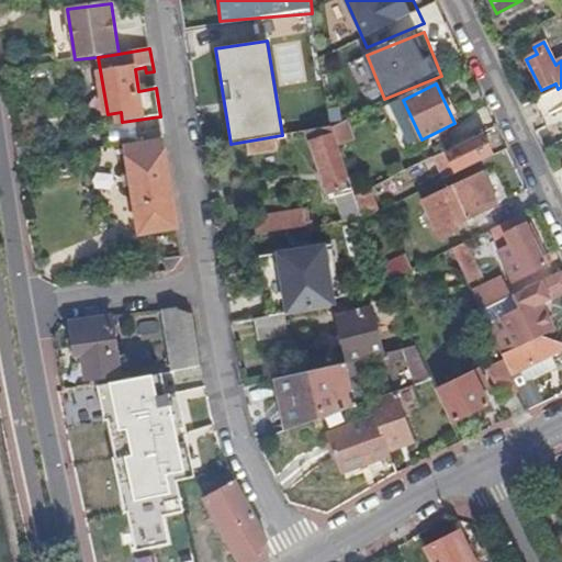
[(543,108),(561,104),(561,88),(540,92),(543,108)]
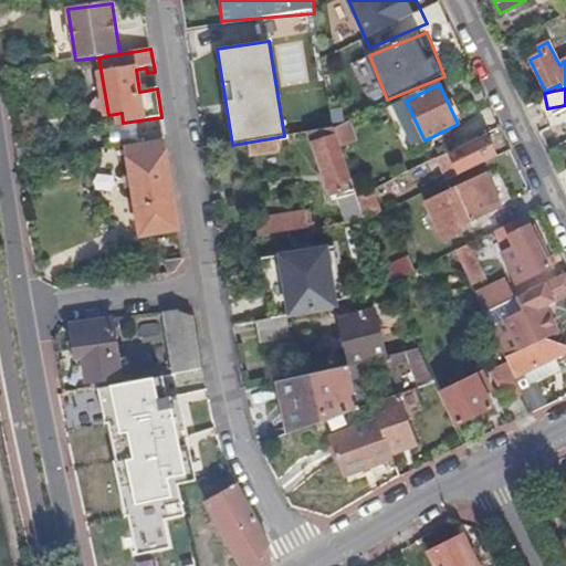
[(354,189),(335,128),(314,132),(311,133),(332,197),(338,195),(354,189)]
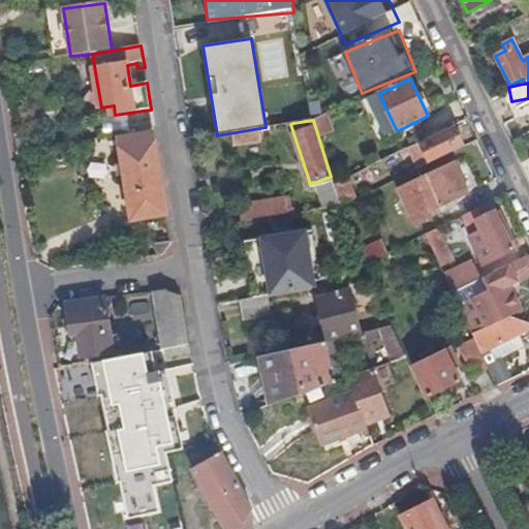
[(421,169),(465,148),(455,127),(411,148),(421,169)]
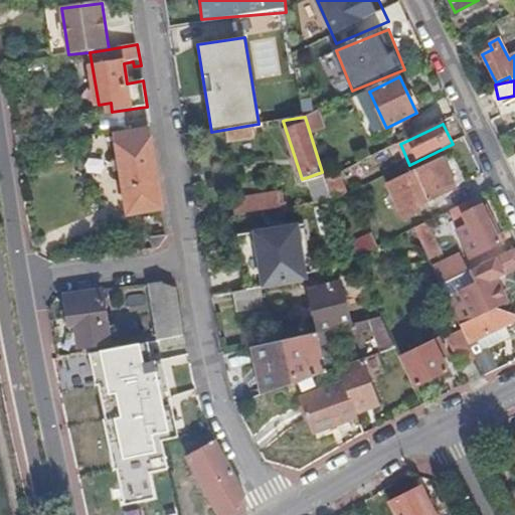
[(254,138),(253,126),(226,130),(228,143),(254,138)]
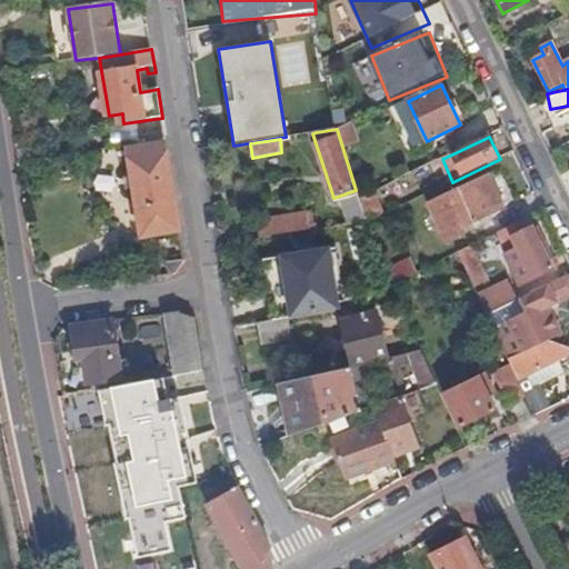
[(166,250),(170,277),(177,275),(185,263),(166,142),(128,148),(146,252),(166,250)]
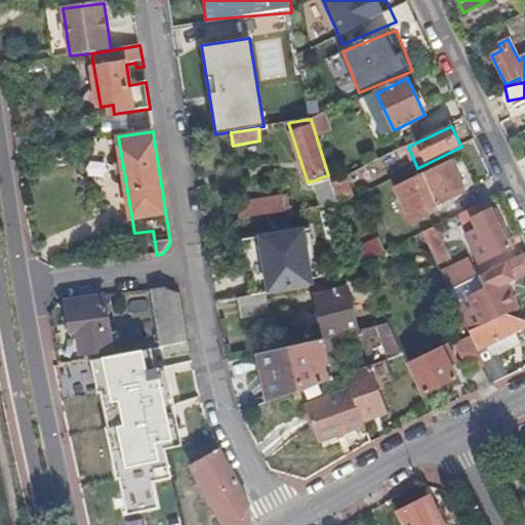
[(432,213),(430,209),(467,192),(452,161),(395,189),(412,224),(432,213)]
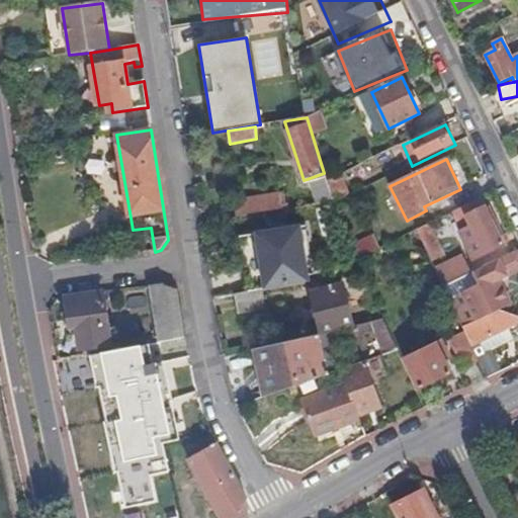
[(328,181),(334,200),(350,193),(344,180),(349,177),(350,181),(367,172),(363,164),(328,181)]
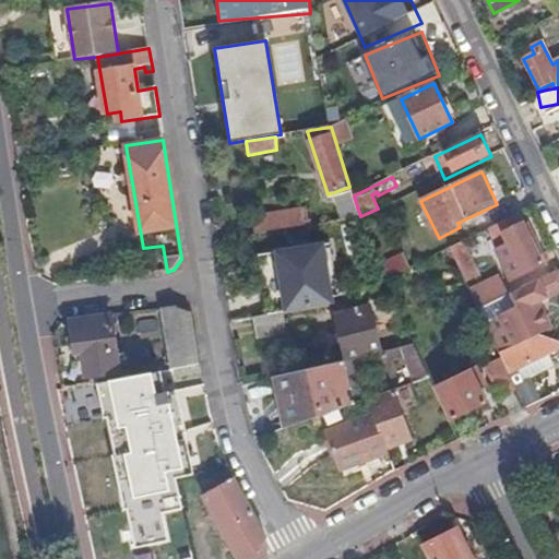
[(346,222),(361,219),(360,216),(354,195),(349,187),(334,192),(346,222)]
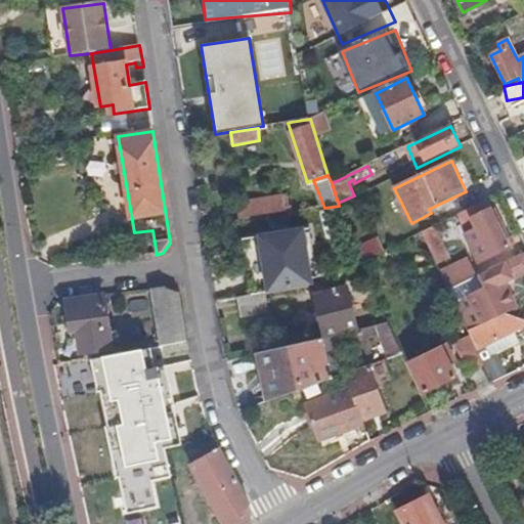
[(286,214),(286,208),(284,197),(237,204),(239,221),(286,214)]
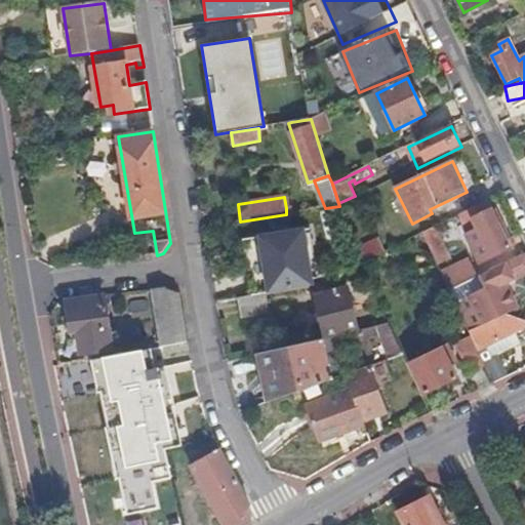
[(511,248),(488,201),(460,214),(470,236),(467,237),(479,264),(511,248)]
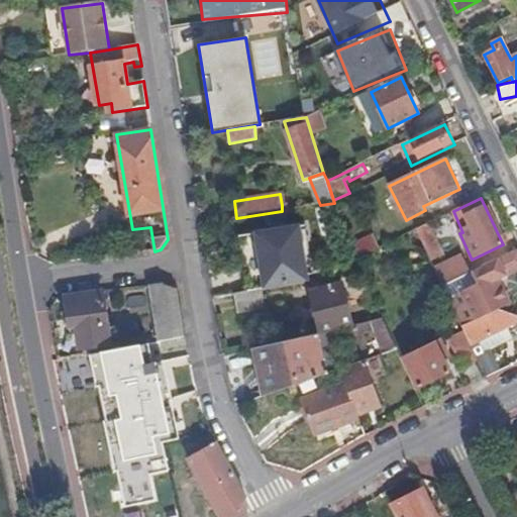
[(442,256),(427,223),(416,229),(431,262),(442,256)]
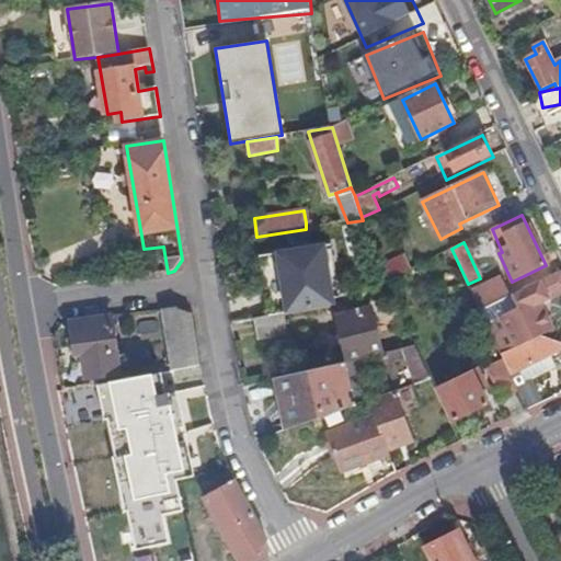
[(333,247),(327,248),(335,301),(342,300),(333,247)]
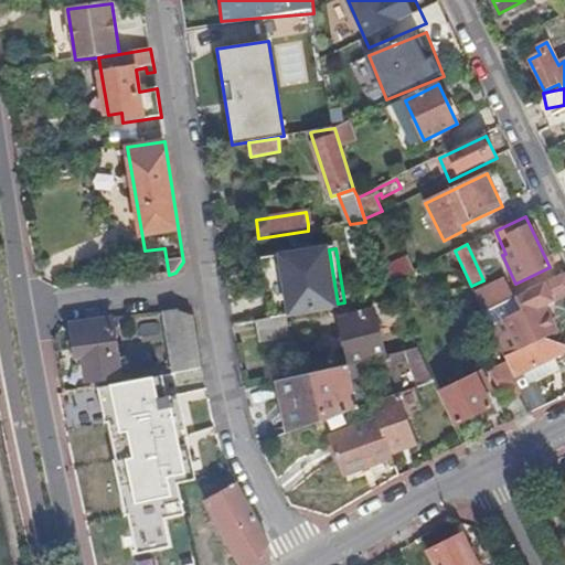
[(263,259),(273,321),(288,319),(339,310),(338,304),(329,249),(263,259)]
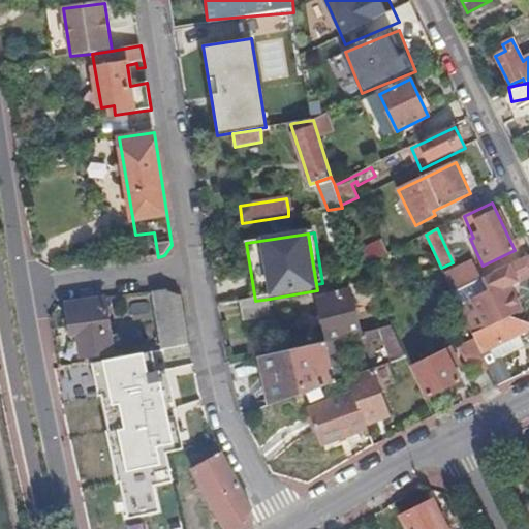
[(367,263),(390,252),(382,240),(360,251),(367,263)]
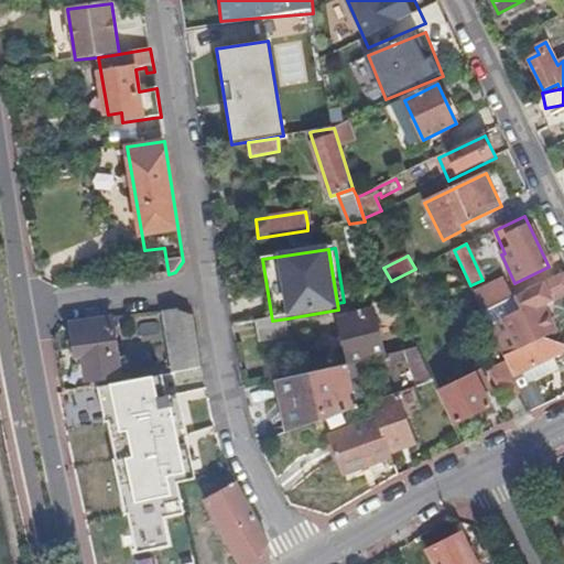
[(518,349),(543,337),(555,332),(543,305),(563,294),(563,271),(516,295),(521,310),(503,318),(518,349)]
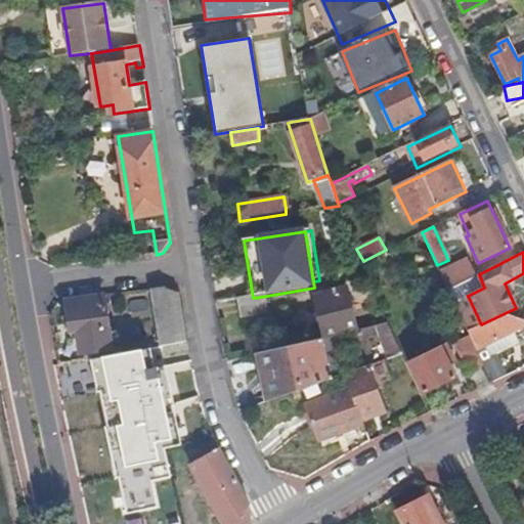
[(448,290),(474,277),(468,263),(442,276),(448,290)]
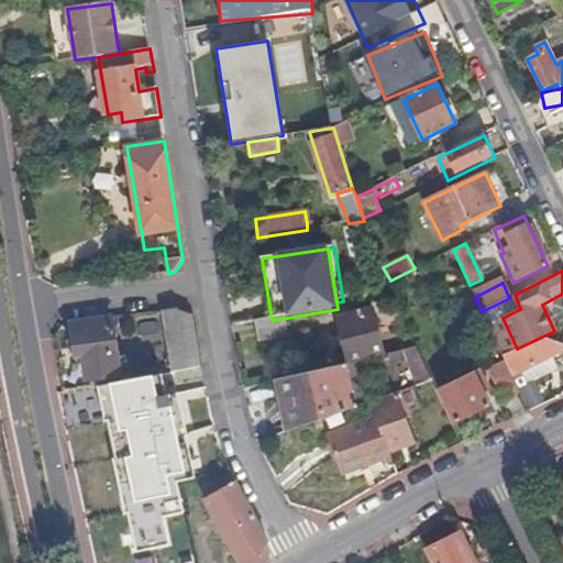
[(173,372),(202,367),(199,357),(194,316),(177,309),(164,311),(173,372)]
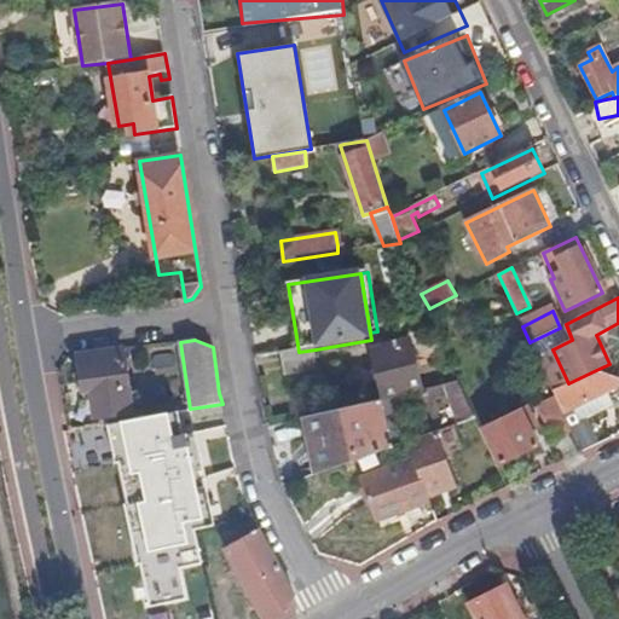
[(383,399),(422,391),(411,341),(372,350),(383,399)]
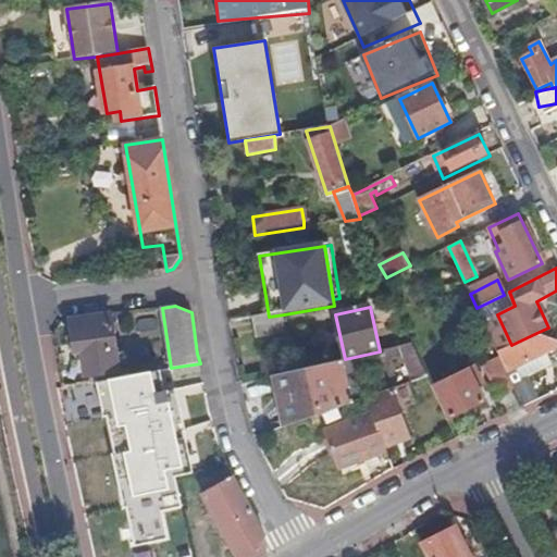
[(287,335),(284,314),(269,317),(254,319),(257,339),(287,335)]
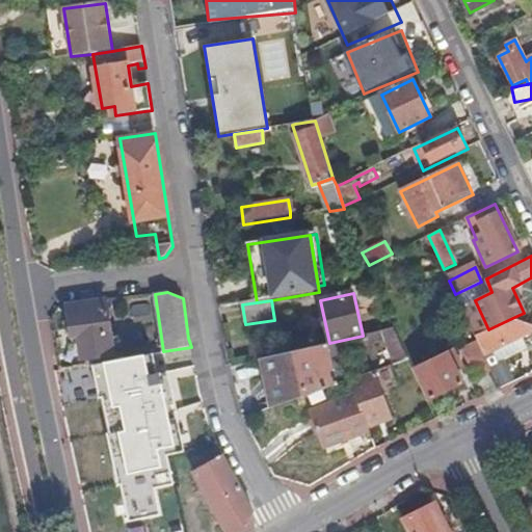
[(106,301),(68,307),(72,339),(78,338),(82,361),(120,354),(118,351),(121,347),(120,339),(116,337),(111,337),(106,301)]
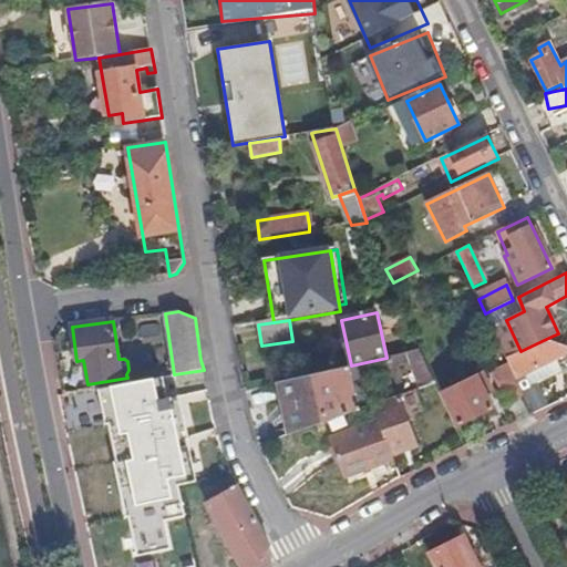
[(524,395),(529,408),(538,403),(525,374),(566,353),(566,348),(546,339),(521,351),(507,359),(509,364),(524,395)]
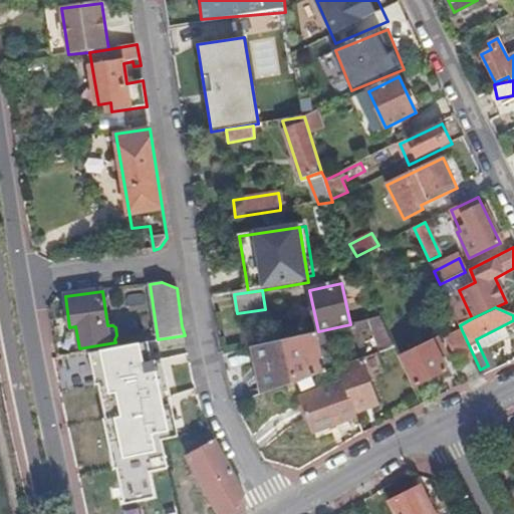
[(382,353),(395,349),(380,317),(370,320),(382,353)]
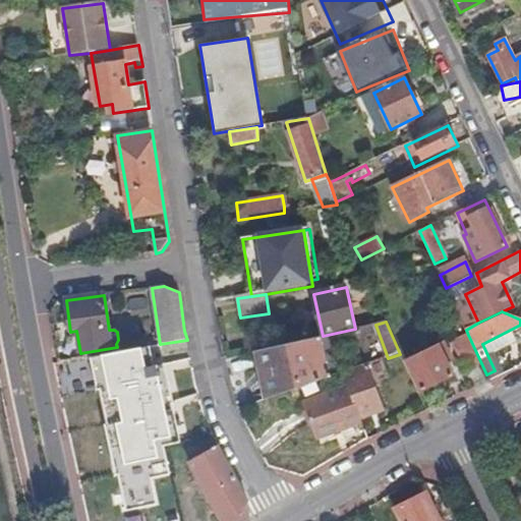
[(465,371),(481,363),(468,335),(453,343),(465,371)]
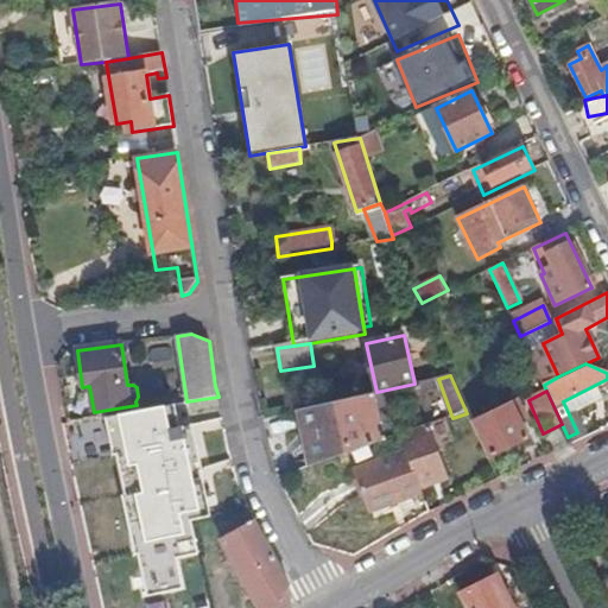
[(305,409),(317,464),(386,441),(375,393),(305,409)]
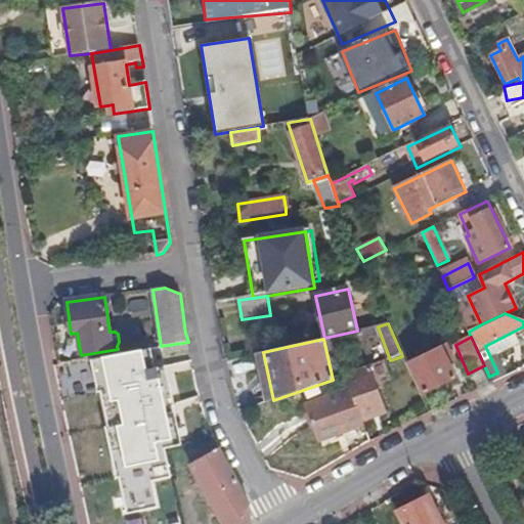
[(161,346),(90,359),(121,517),(161,509),(155,480),(172,477),(166,447),(180,444),(161,346)]
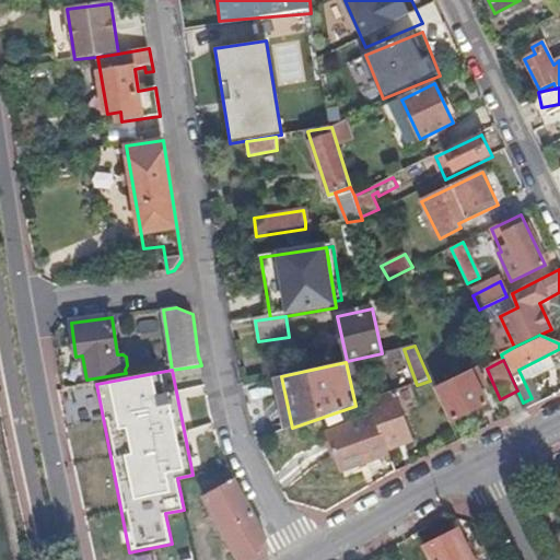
[(486,387),(478,372),(439,392),(452,421),(488,405),(481,391),(486,387)]
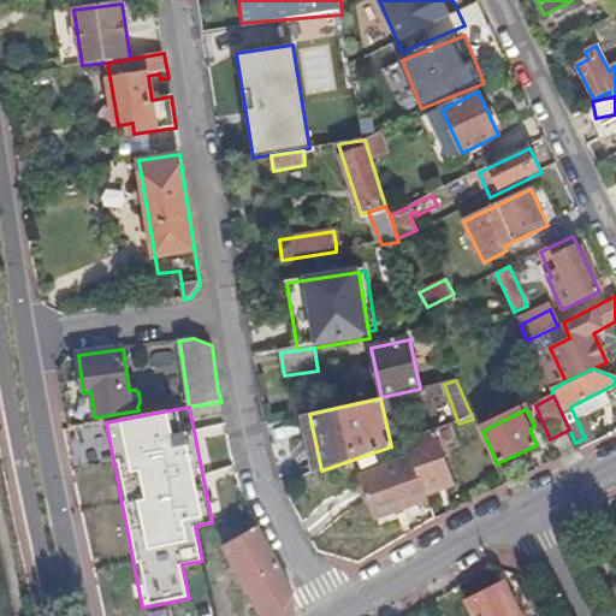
[(303,416),(314,473),(321,471),(309,414),(303,416)]
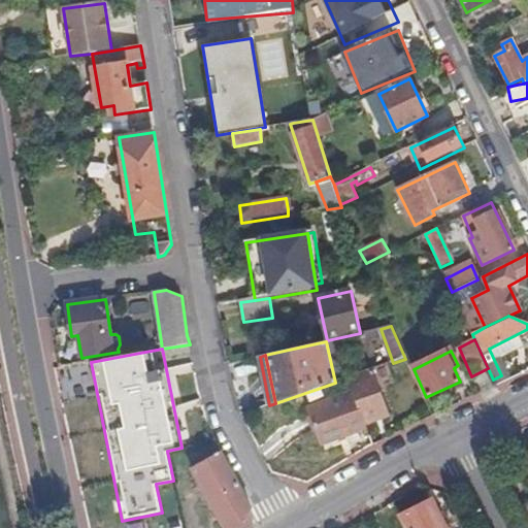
[(405,377),(413,374),(406,360),(398,364),(405,377)]
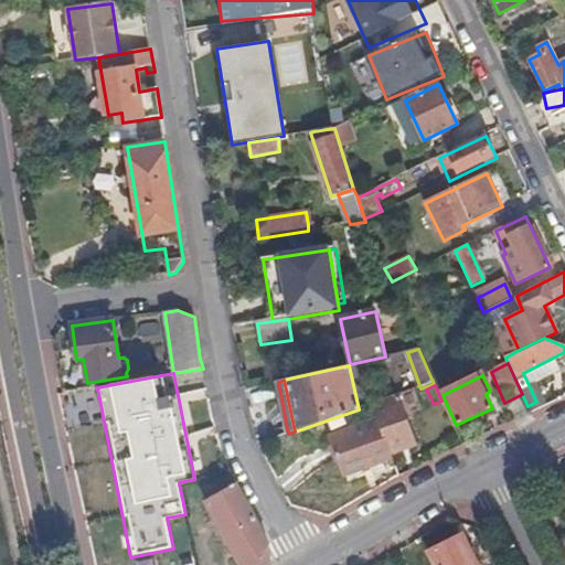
[(372,405),(377,420),(391,456),(417,445),(398,395),(372,405)]
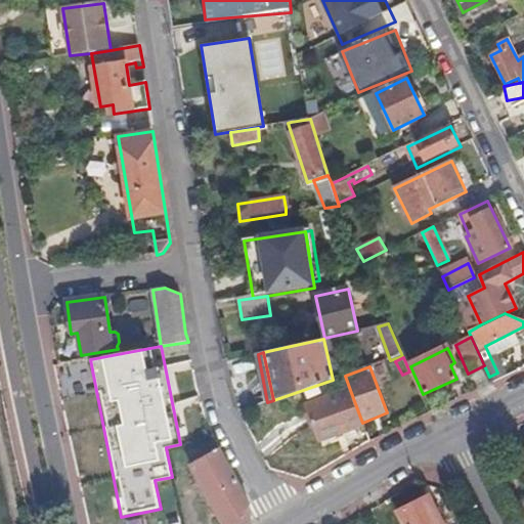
[(319,443),(363,427),(362,423),(350,390),(306,406),(319,443)]
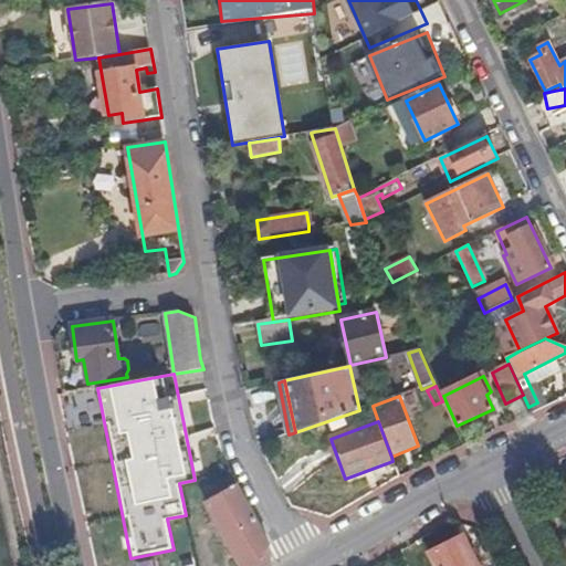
[(237,480),(202,499),(239,565),(245,565),(262,557),(270,543),(237,480)]
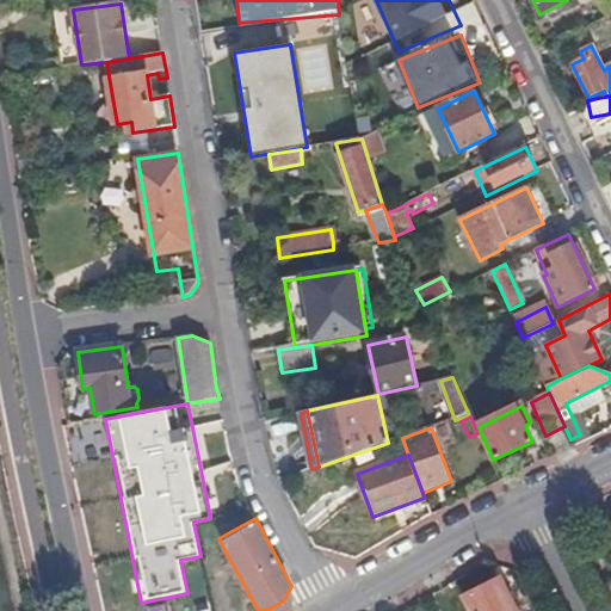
[(466,596),(469,603),(473,610),(517,610),(501,579),(466,596)]
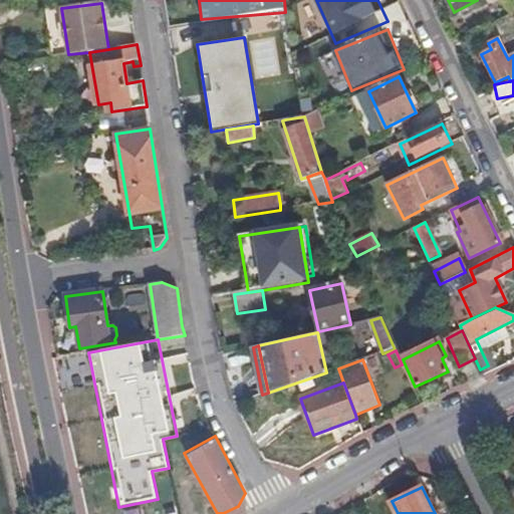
All buildings are outlined.
